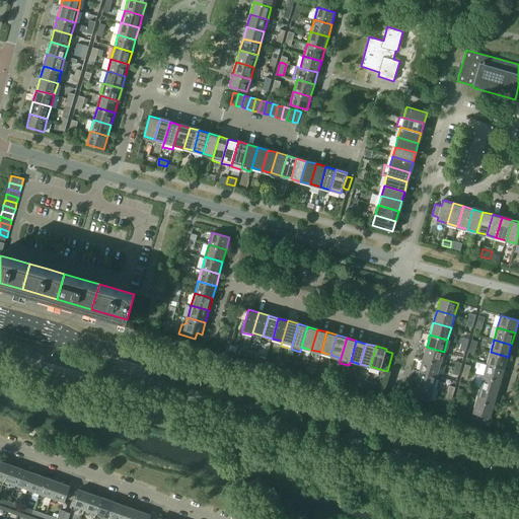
[(427,347),(423,359),(440,363),(444,352),(427,347)]
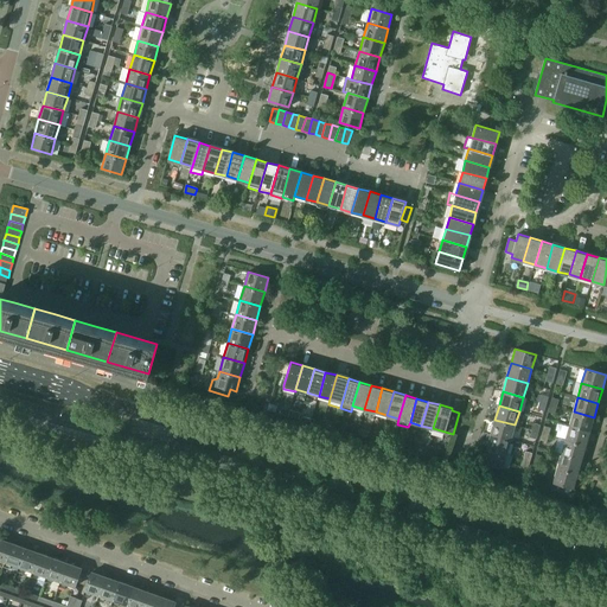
[(299,419),(301,413),(291,409),(288,416),(299,419)]
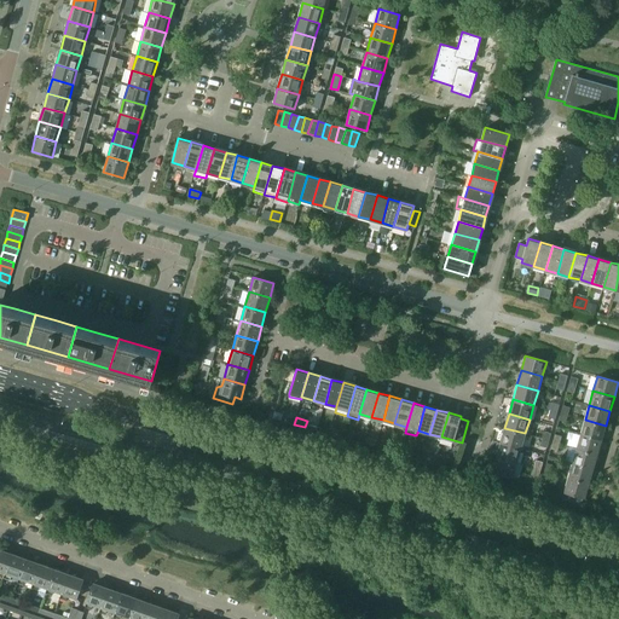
[(585,420),(580,434),(601,440),(606,426),(585,420)]
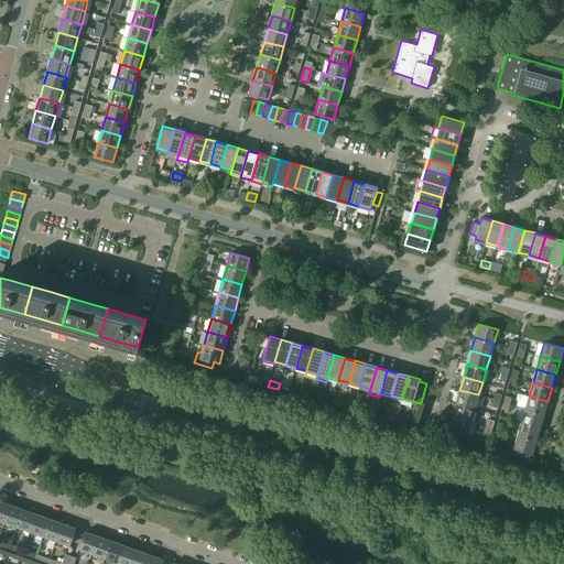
[(459,390),(456,402),(475,408),(478,394),(459,390)]
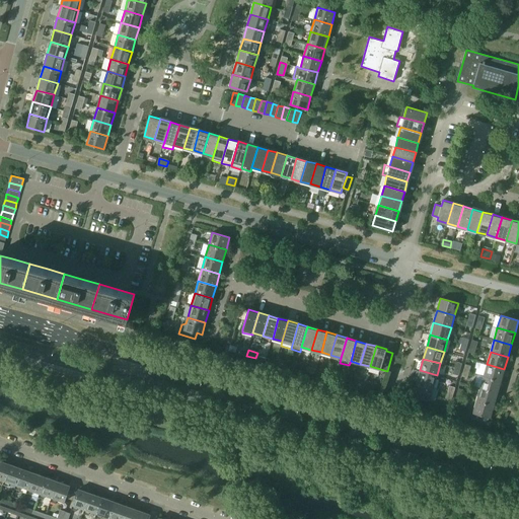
[(306,365),(298,363),(296,370),(305,372),(306,365)]
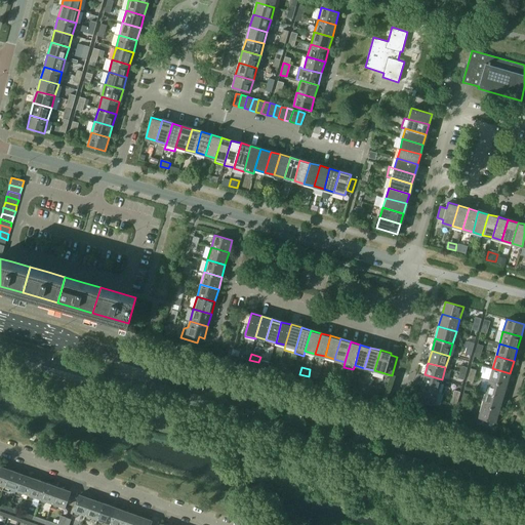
[(492,368),(489,380),(507,386),(510,373),(492,368)]
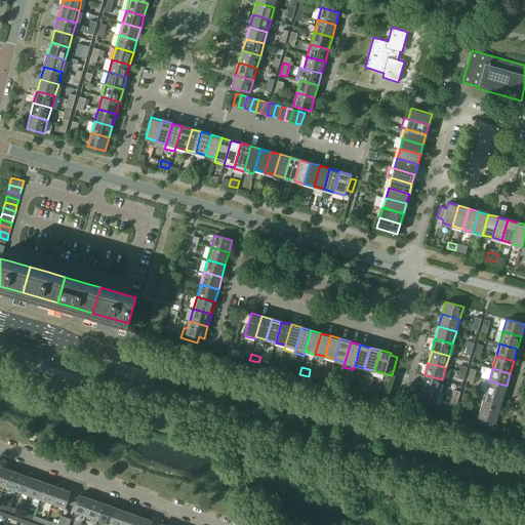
[(425,374),(420,387),(439,392),(442,379),(425,374)]
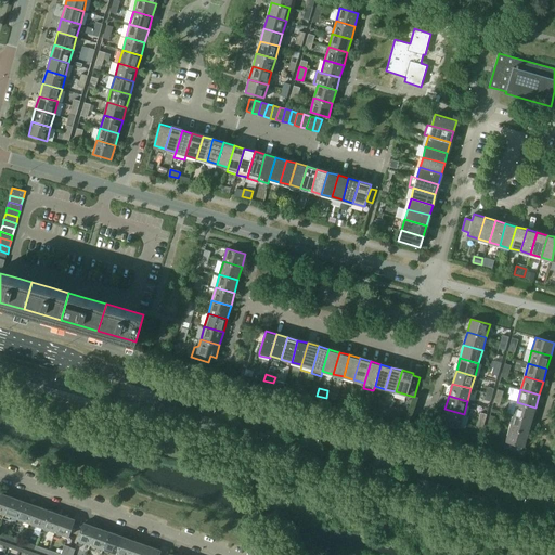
[(517,402),(513,414),(532,420),(536,408),(517,402)]
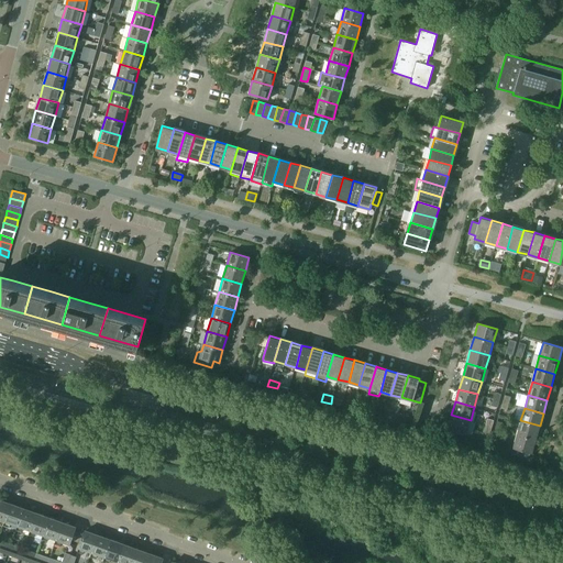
[(387,409),(384,418),(394,421),(397,411),(387,409)]
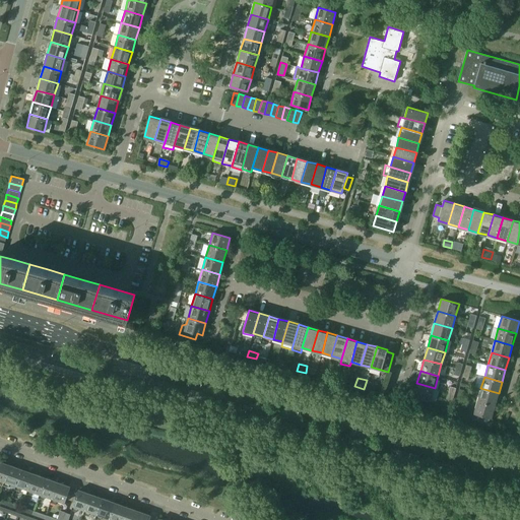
[(375,392),(377,385),(367,382),(365,389),(375,392)]
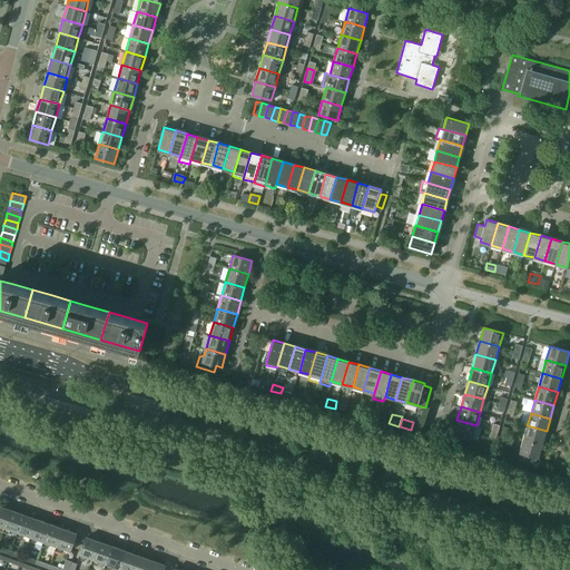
[(477,425),(457,420),(453,434),(472,440),(477,425)]
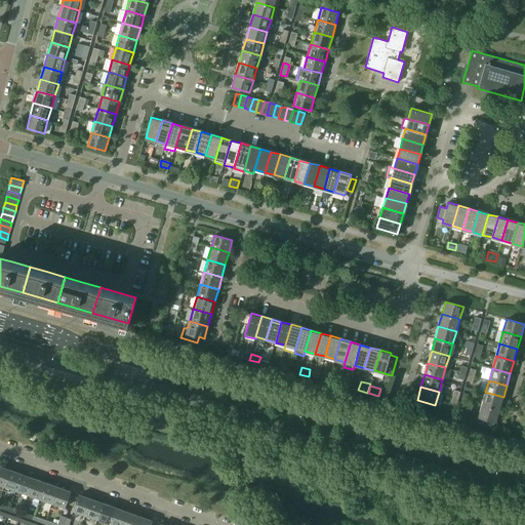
[(485,392),(482,404),(499,409),(503,397),(485,392)]
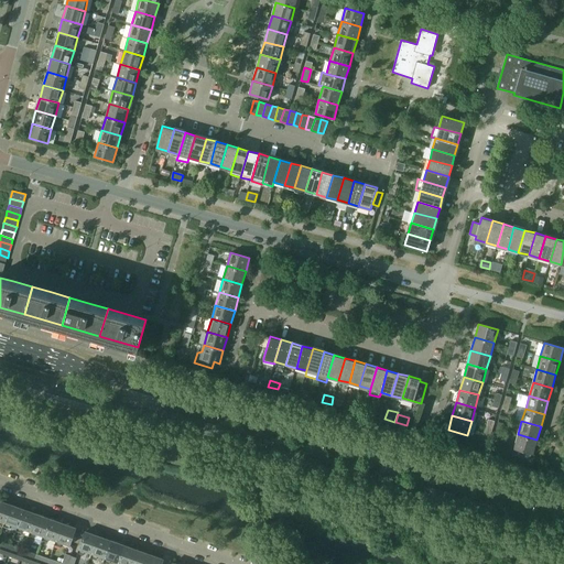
[(537,440),(518,434),(513,448),(512,455),(524,458),(527,452),(533,454),(537,440)]
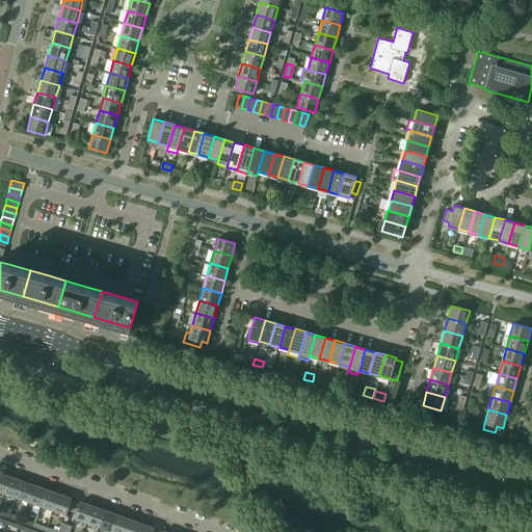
[(0,489),(4,491),(10,476),(0,472),(0,489)]
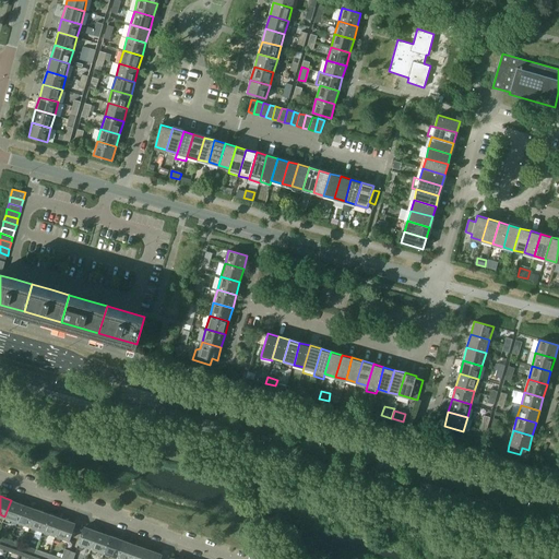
[(10,519),(18,521),(23,504),(11,500),(4,516),(3,521),(9,523),(10,519)]
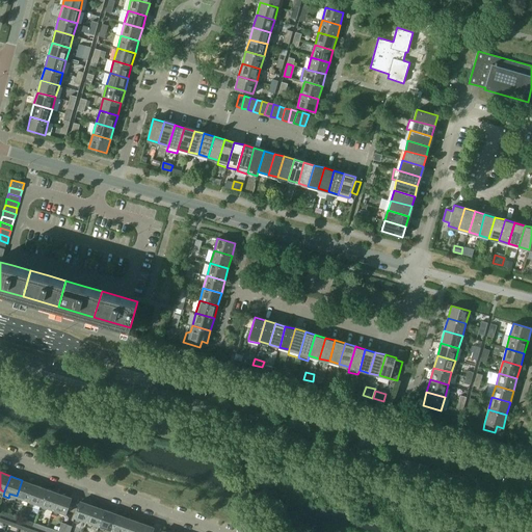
[(22,498),(29,501),(34,484),(22,480),(17,496),(15,501),(21,503),(22,498)]
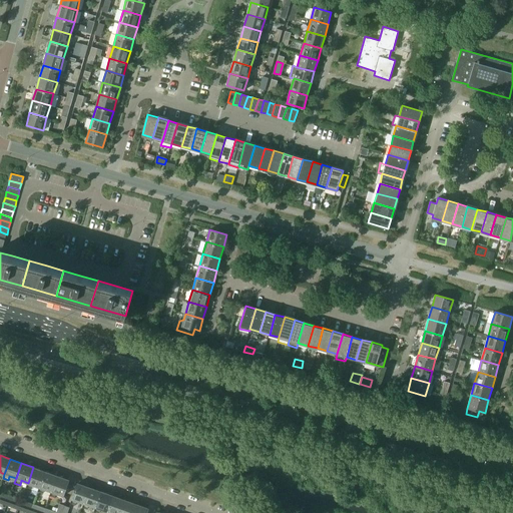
[(33,485),(39,487),(45,471),(33,467),(28,483),(26,487),(32,489),(33,485)]
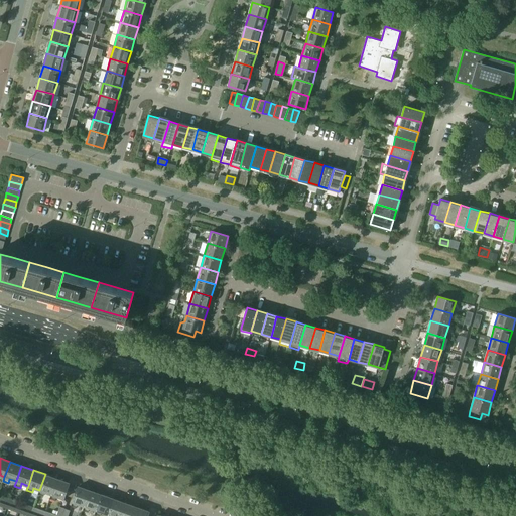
[(45,492),(51,494),(56,478),(45,474),(39,490),(38,494),(43,496),(45,492)]
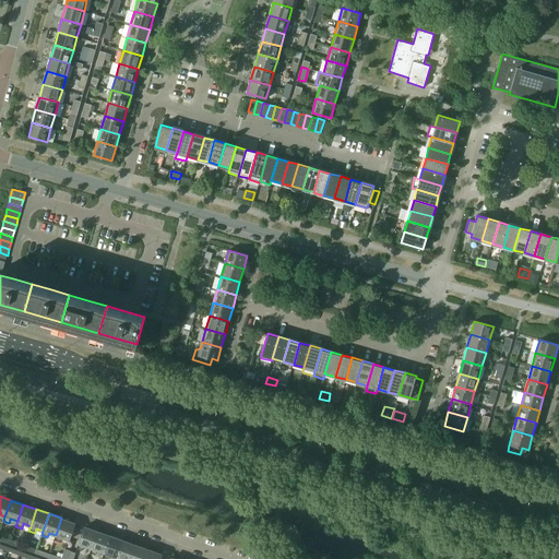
[(61,518),(56,535),(55,539),(60,542),(61,537),(69,540),(75,523),(61,518)]
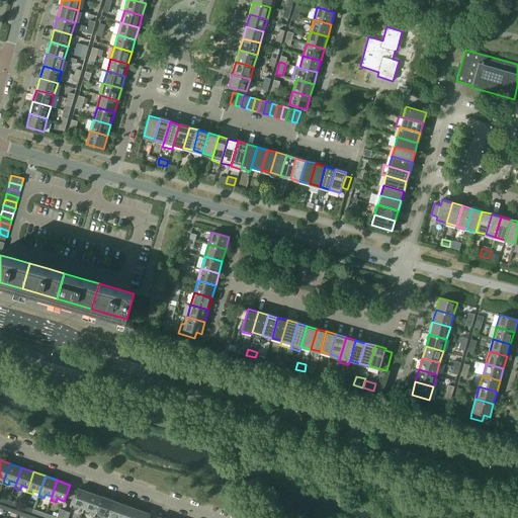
[(78,506),(84,508),(90,492),(78,488),(71,508),(77,510),(78,506)]
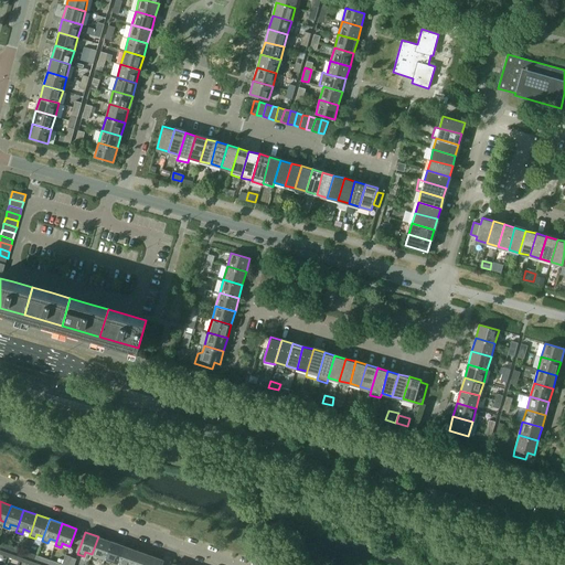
[(98,556),(105,558),(112,541),(98,536),(92,554),(93,554),(91,558),(97,561),(98,556)]
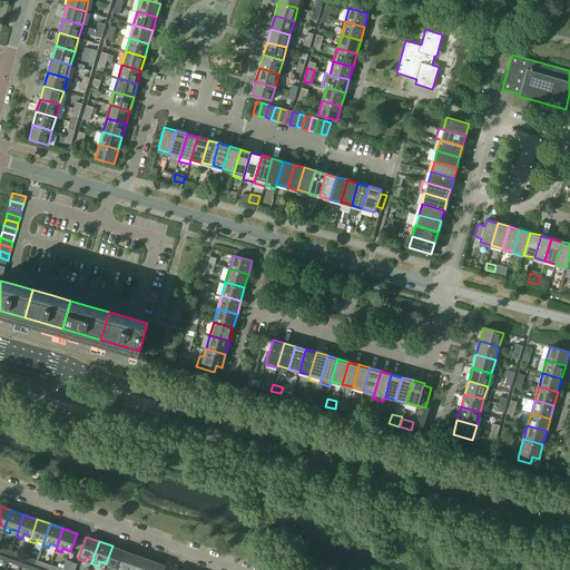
[(110,569),(112,566),(119,568),(126,551),(112,546),(106,563),(105,568),(110,569)]
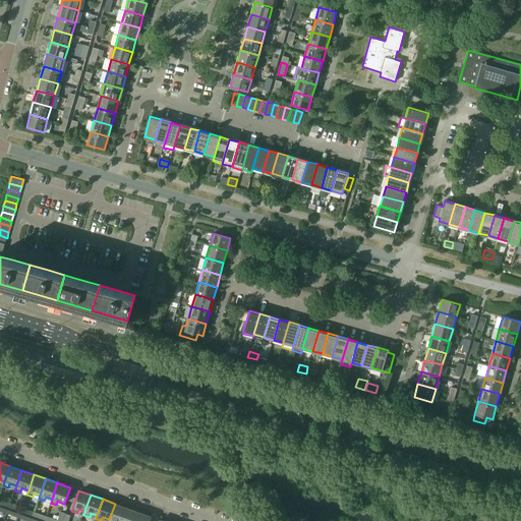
[(121,520),(126,508),(115,504),(109,519),(108,520),(121,520)]
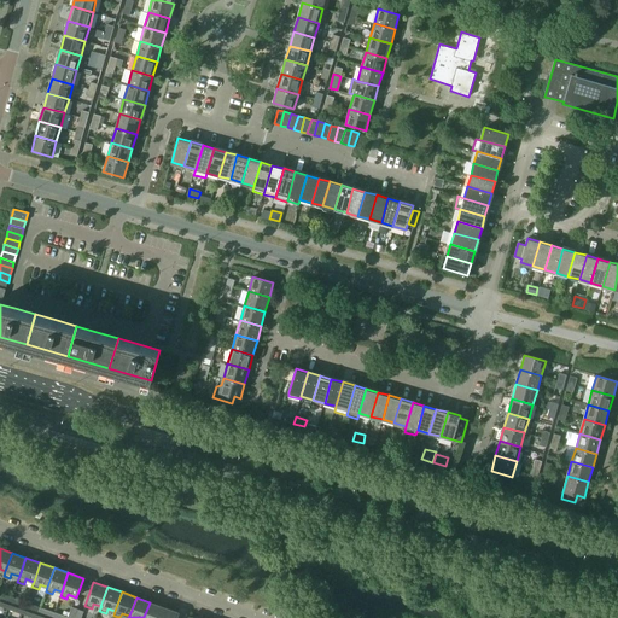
[(159,617),(164,607),(150,602),(144,617),(159,617)]
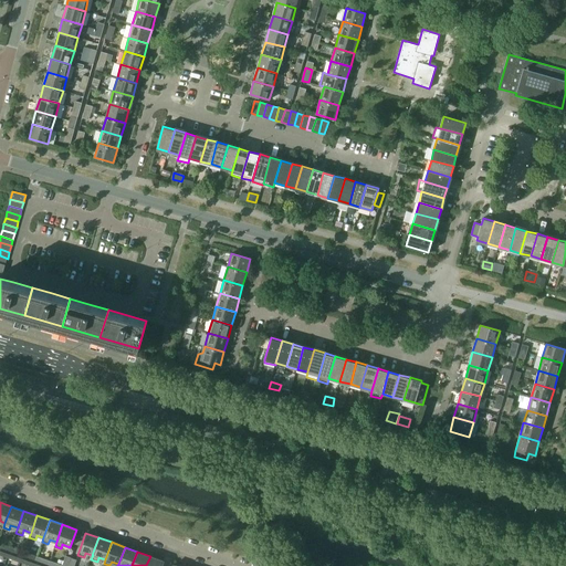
[(53,565),(69,565),(72,557),(66,556),(62,565),(54,563),(53,565)]
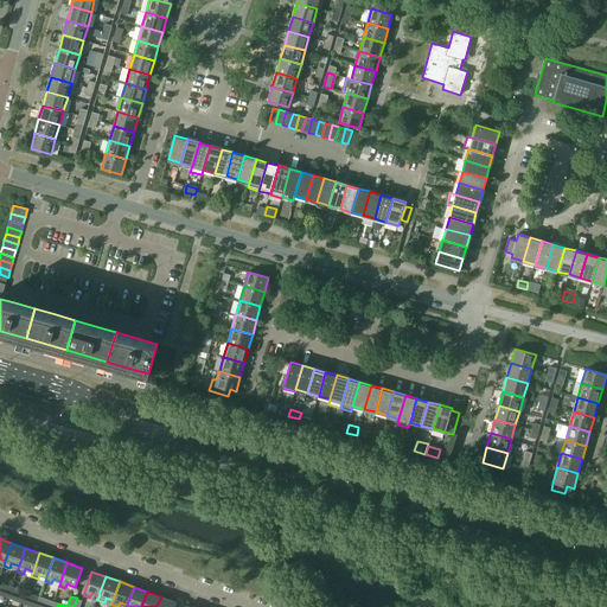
[(157,606),(173,606),(176,601),(161,596),(157,606)]
